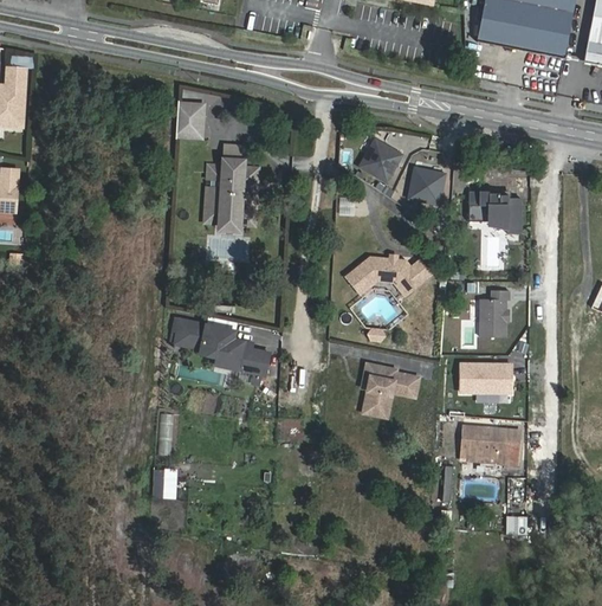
[(573,0),(483,0),(476,40),(562,58),(573,0)]
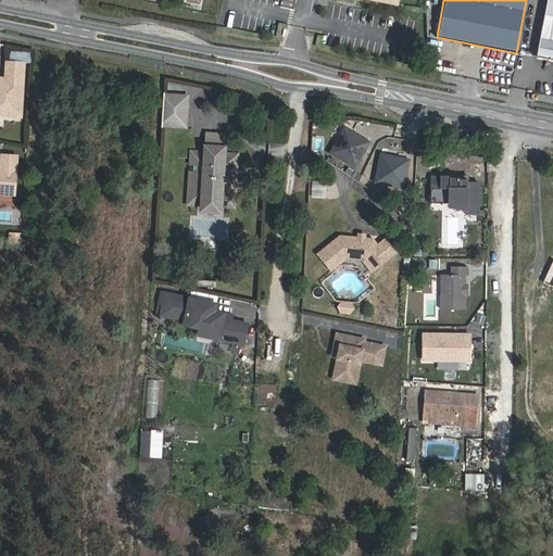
[(552,0),(545,0),(535,57),(552,60),(552,0)]
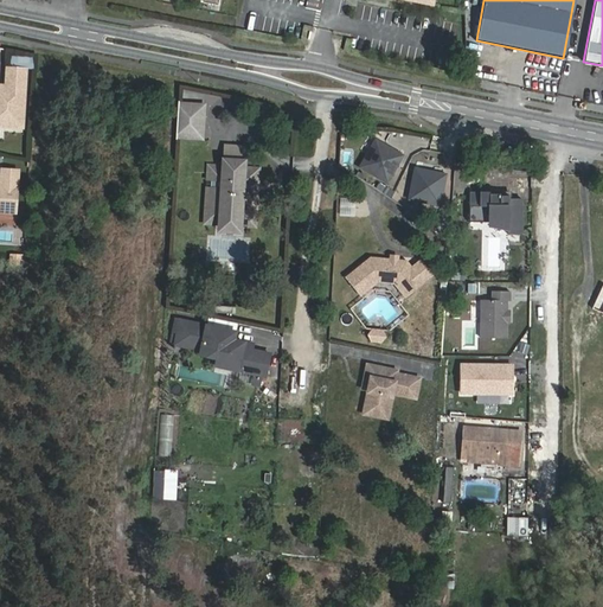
[(29,69),(10,68),(10,78),(11,81),(10,89),(5,88),(5,85),(0,84),(0,125),(25,127),(27,87),(25,87),(25,82),(27,82),(29,69)]
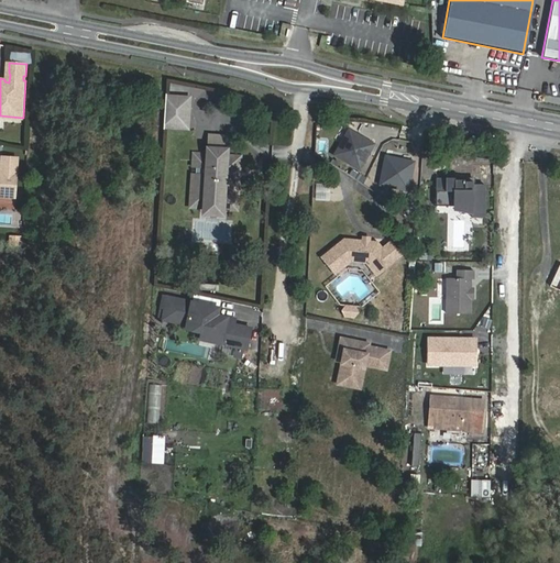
[(185,131),(187,95),(160,94),(157,129),(185,131)]
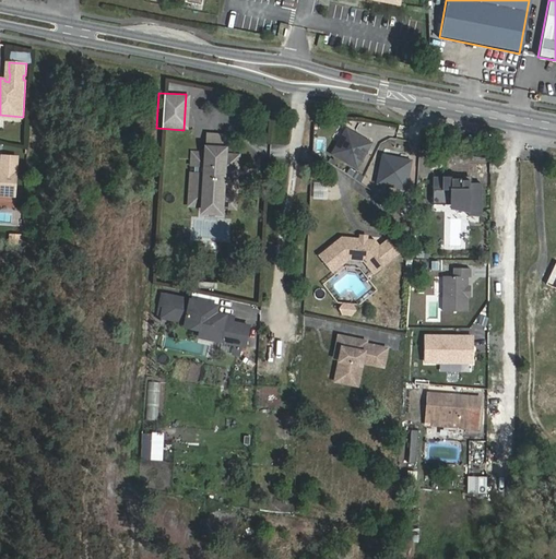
[(365,143),(340,130),(328,155),(352,167),(365,143)]
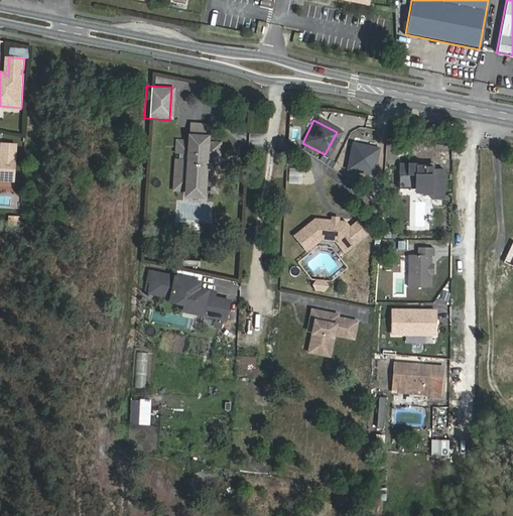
[(211,125),(193,124),(191,133),(211,134),(211,125)]
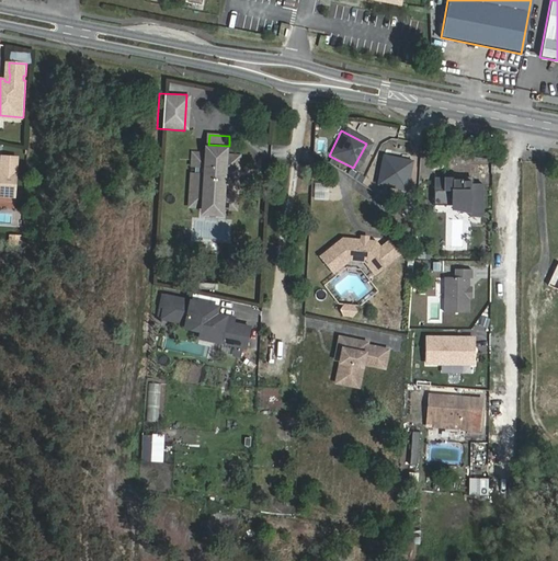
[(208,155),(195,153),(194,168),(201,168),(201,173),(194,173),(193,187),(200,187),(198,201),(231,203),(232,187),(226,186),(227,176),(234,176),(234,170),(240,170),(241,157),(228,156),(229,146),(208,145),(208,155)]
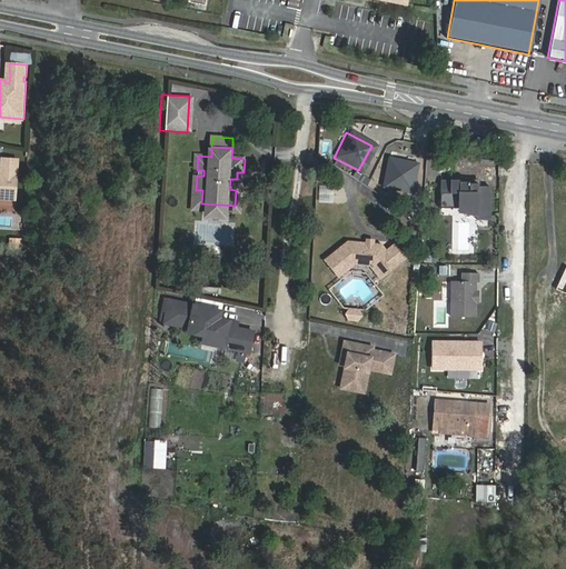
[(0,198),(17,199),(19,160),(3,159),(3,168),(9,169),(9,175),(0,173),(0,198)]
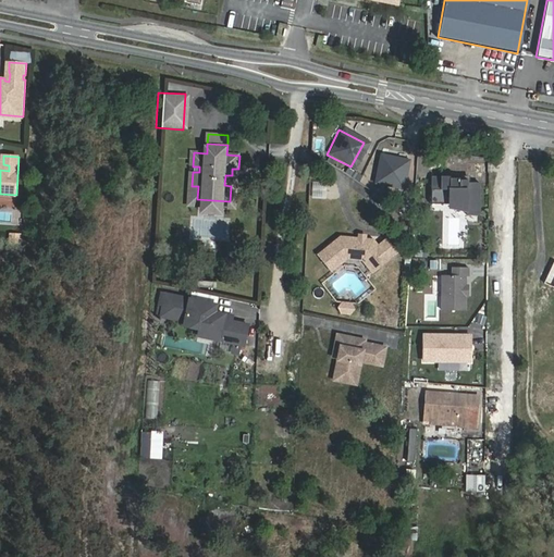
[(409,161),(382,156),(377,183),(404,188),(409,161)]
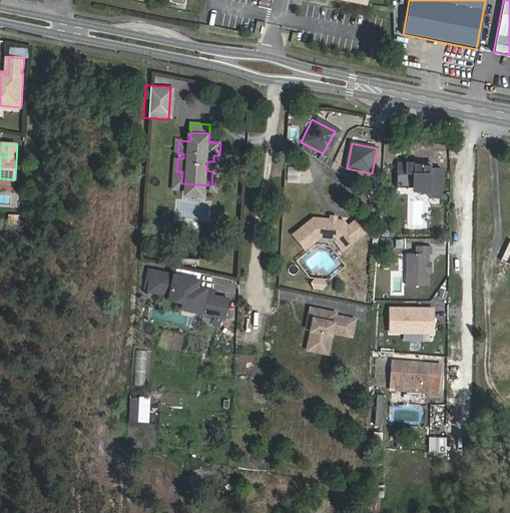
[(176,171),(174,189),(187,189),(186,196),(204,197),(204,191),(217,191),(219,161),(213,161),(207,161),(206,170),(212,171),(211,185),(181,183),(182,171),(176,171)]
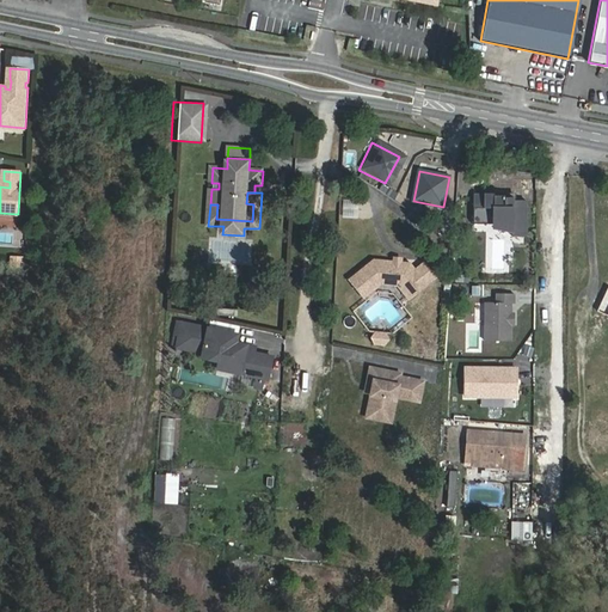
[(473,196),(473,221),(484,221),(484,225),(492,225),(493,225),(513,230),(513,233),(513,236),(527,236),(527,202),(514,202),(514,199),(504,199),(504,196),(493,196),(493,199),(485,199),(485,196),(473,196)]
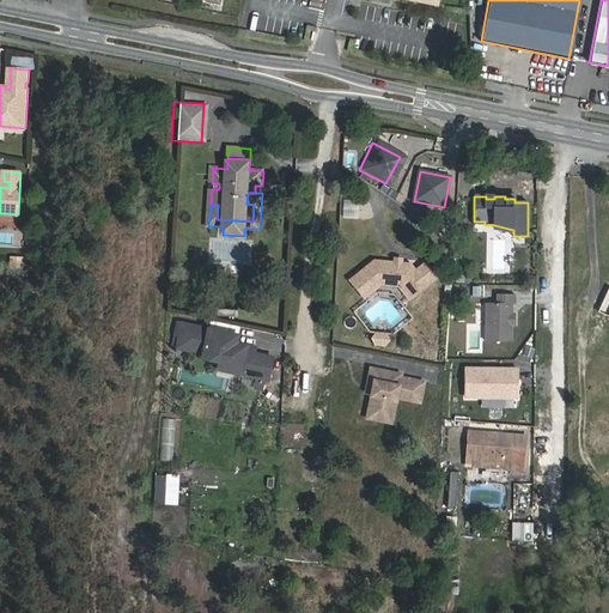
[(18,268),(18,256),(5,256),(5,268),(18,268)]
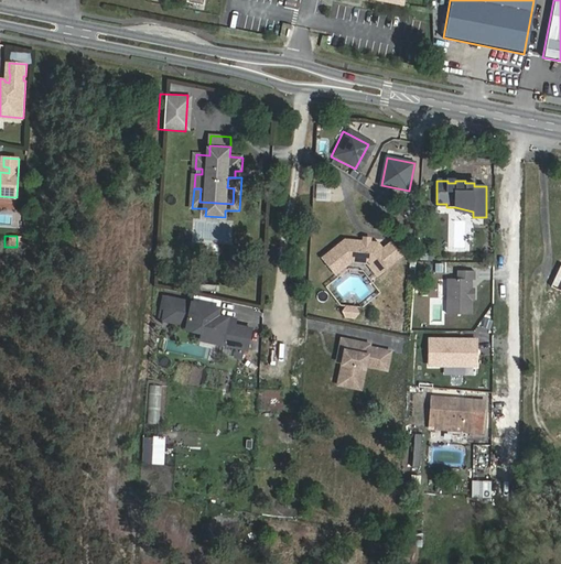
[(376,239),(345,238),(322,257),(336,273),(351,261),(366,262),(377,274),(402,251),(389,238),(381,246),(376,239)]
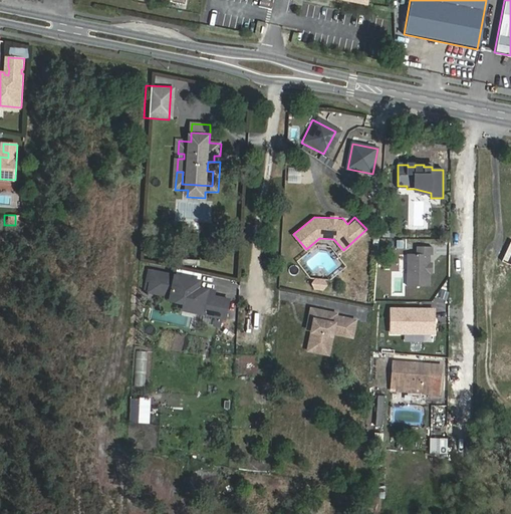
[(510,241),(510,240),(500,262),(510,267),(510,241)]
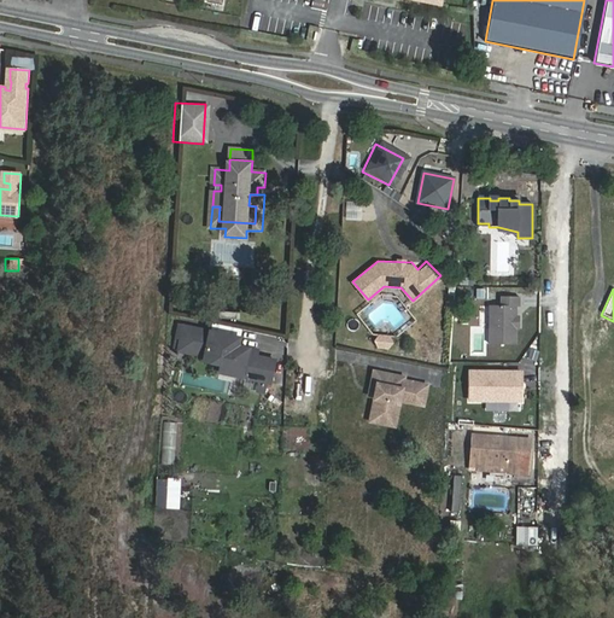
[(520,297),(502,297),(502,307),(491,307),(490,345),(516,345),(516,307),(520,307),(520,297)]
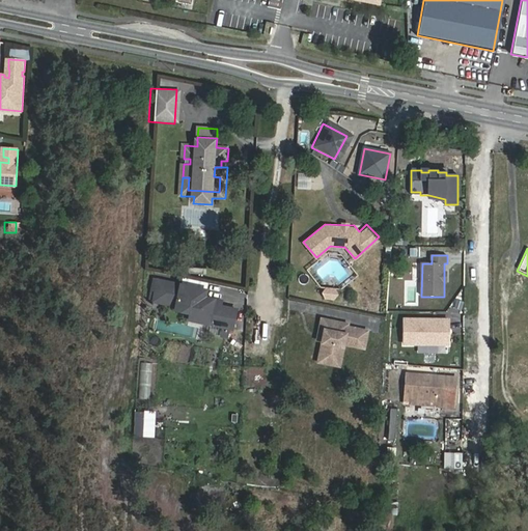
[(204,286),(156,276),(153,286),(157,287),(155,298),(177,303),(176,307),(191,310),(192,310),(193,306),(212,310),(210,320),(233,326),(238,307),(221,303),(222,298),(205,295),(202,294),(204,286)]
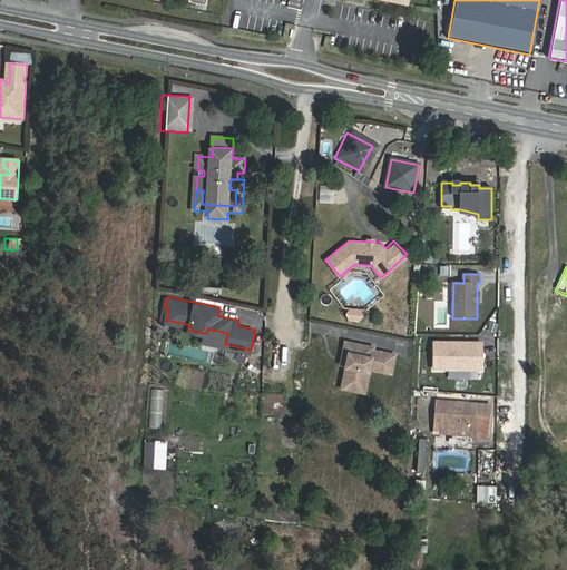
[(350,313),(353,318),(362,320),(365,314),(363,307),(354,307),(350,313)]
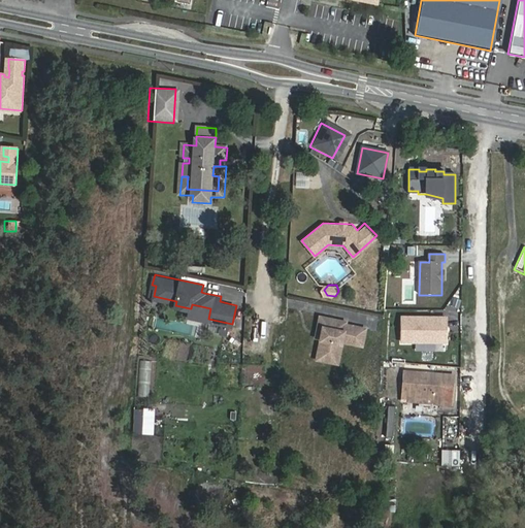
[(190,308),(189,315),(208,319),(210,308),(192,304),(191,308),(190,308)]
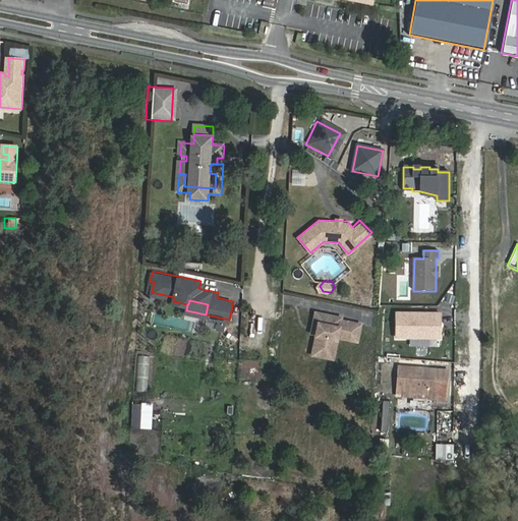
[(340,319),(314,312),(311,325),(317,326),(314,334),(310,350),(322,353),(322,349),(324,348),(333,351),(336,338),(355,343),(359,326),(340,321),(340,319)]
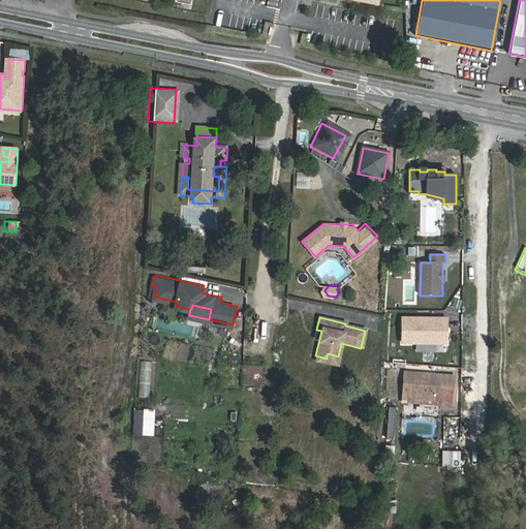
[(446,320),(403,320),(403,345),(446,345),(446,320)]
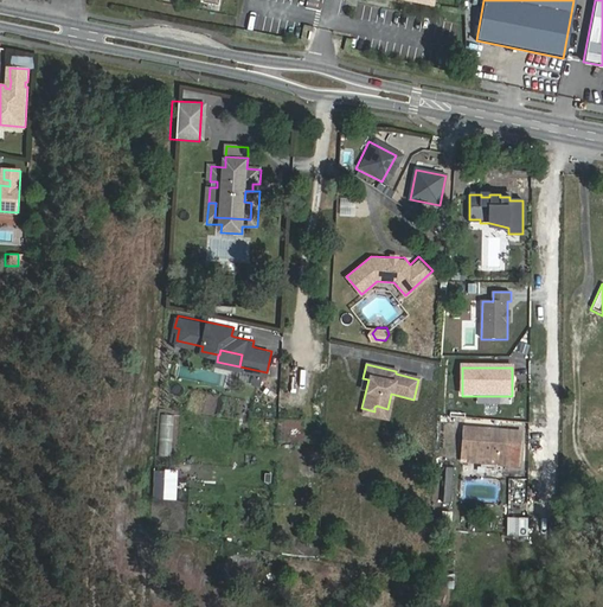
[(384,419),(387,409),(377,406),(374,407),(374,411),(361,408),(360,413),(384,419)]
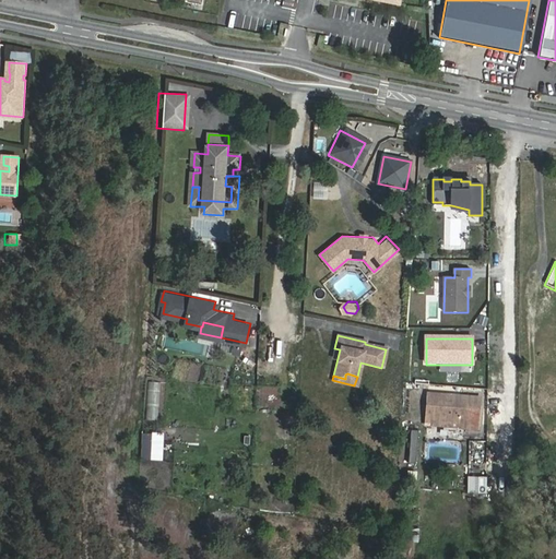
[(155,405),(155,382),(143,382),(143,404),(155,405)]
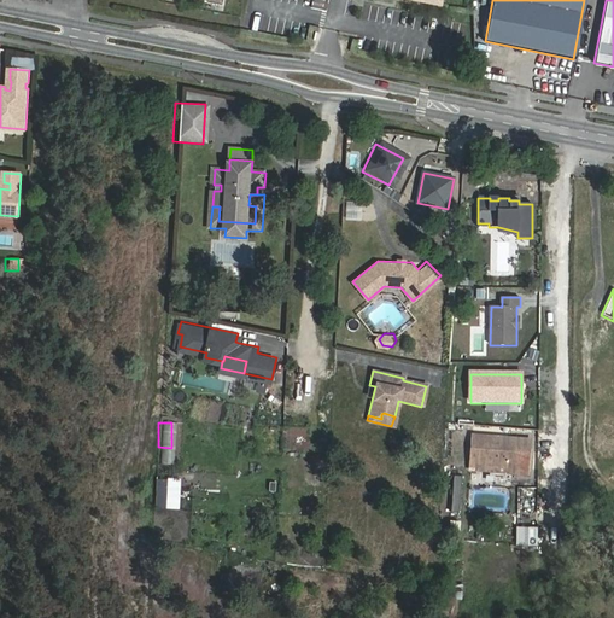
[(526,441),(469,436),(468,464),(514,467),(515,452),(525,452),(526,441)]
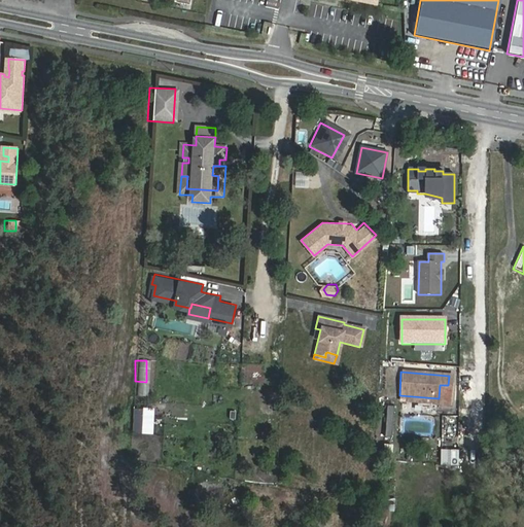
[(439,398),(399,395),(398,400),(446,403),(448,385),(440,385),(439,398)]
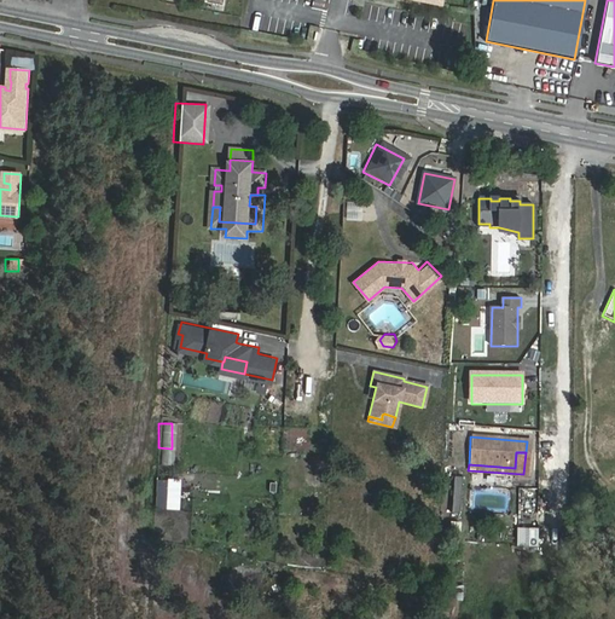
[(161,509),(163,480),(152,480),(150,509),(161,509)]
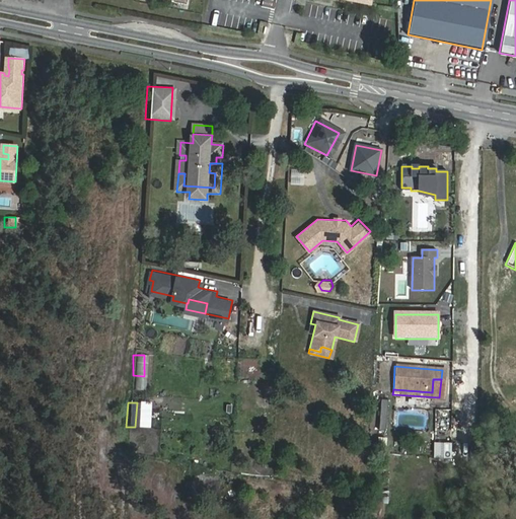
[(385,487),(386,471),(371,471),(371,487),(385,487)]
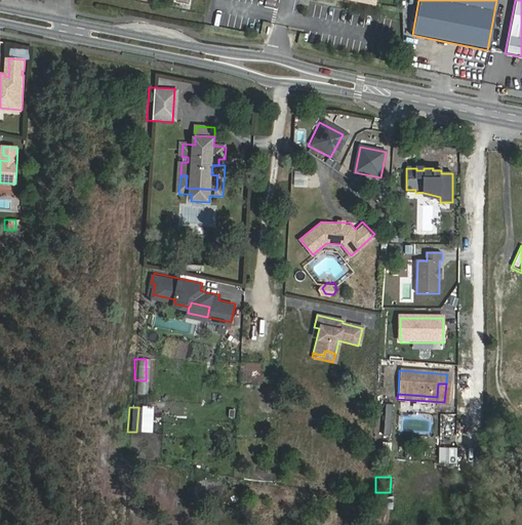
[(389,507),(390,493),(375,493),(375,506),(389,507)]
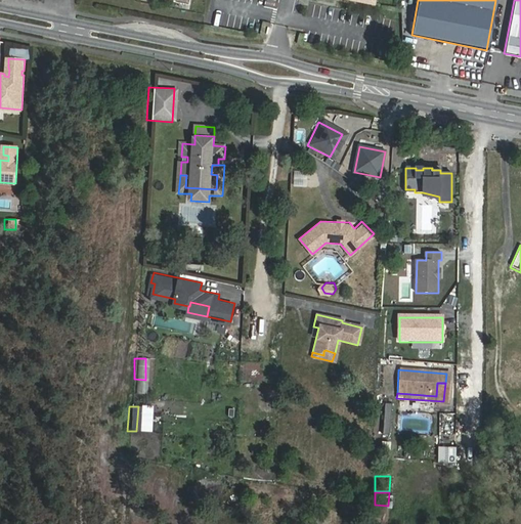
[(375,510),(374,523),(383,523),(384,510),(375,510)]
